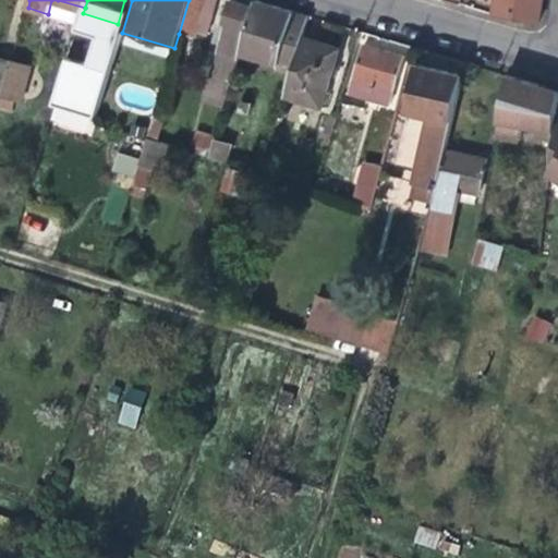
[(195,38),(198,27),(206,0),(189,0),(179,34),(195,38)]
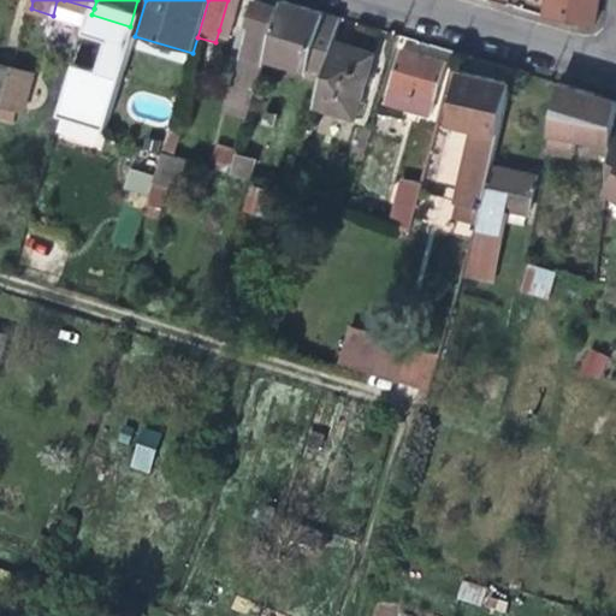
[(230,34),(240,0),(227,0),(219,30),(230,34)]
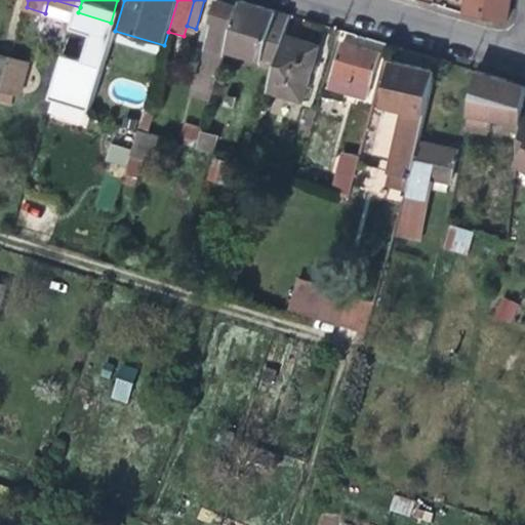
[(208,44),(228,50),(241,6),(229,2),(220,0),(216,0),(210,22),(214,23),(208,44)]
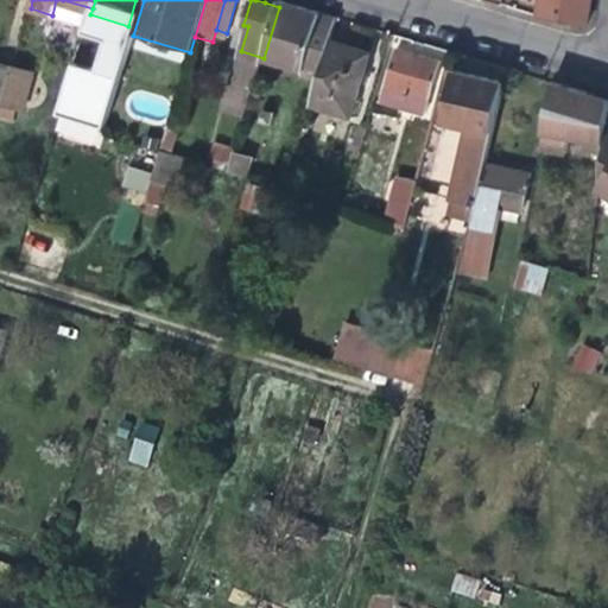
[(539,0),(537,16),(537,18),(559,21),(587,25),(590,0),(539,0)]
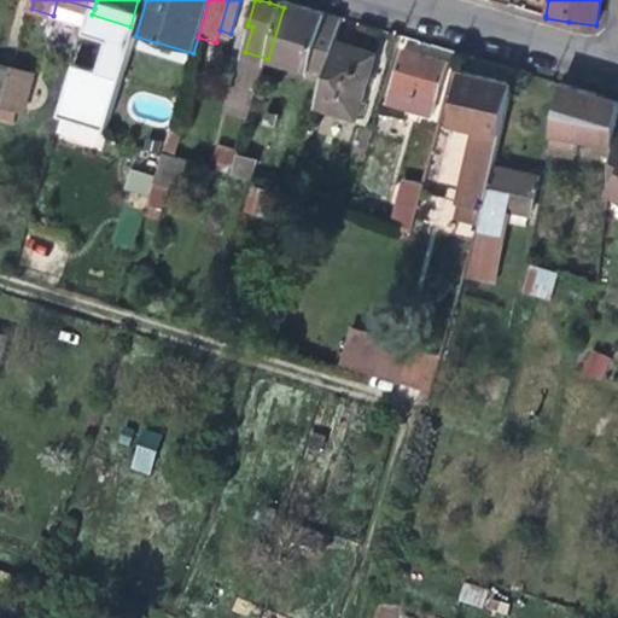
[(308,76),(324,81),(336,40),(342,18),(314,10),(285,1),(284,7),(268,59),(309,71),(308,76)]
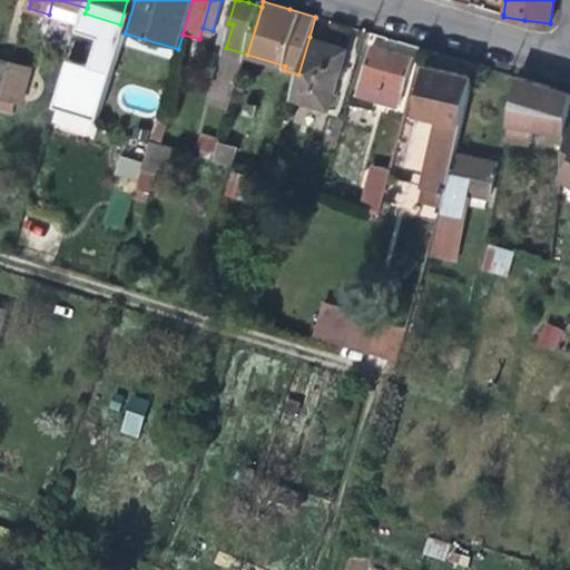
[(330,42),(310,37),(298,75),(291,98),(328,109),(346,48),(330,42)]
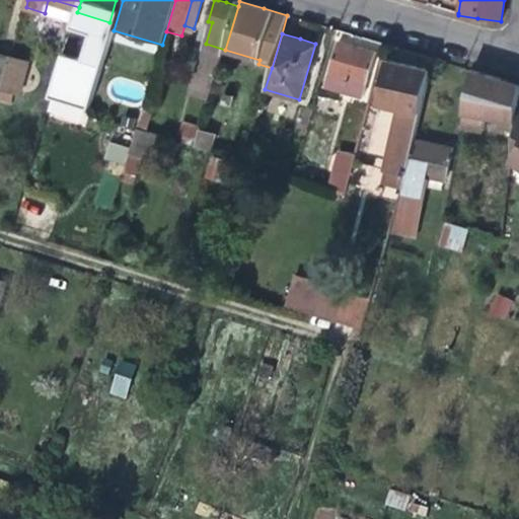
[(95,94),(109,47),(90,41),(76,89),(95,94)]
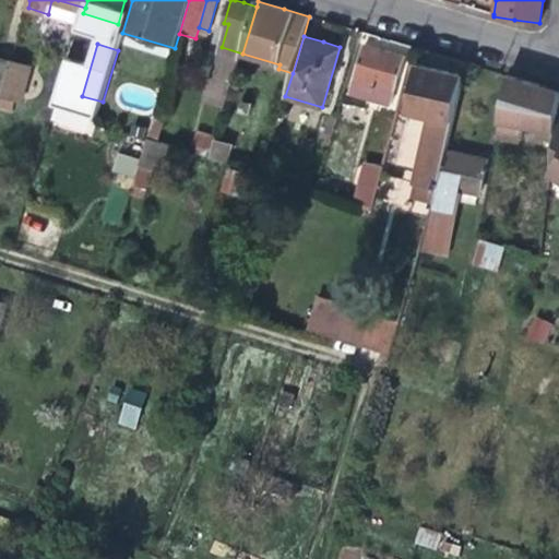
[(391,104),(405,57),(387,51),(366,46),(352,92),(391,104)]
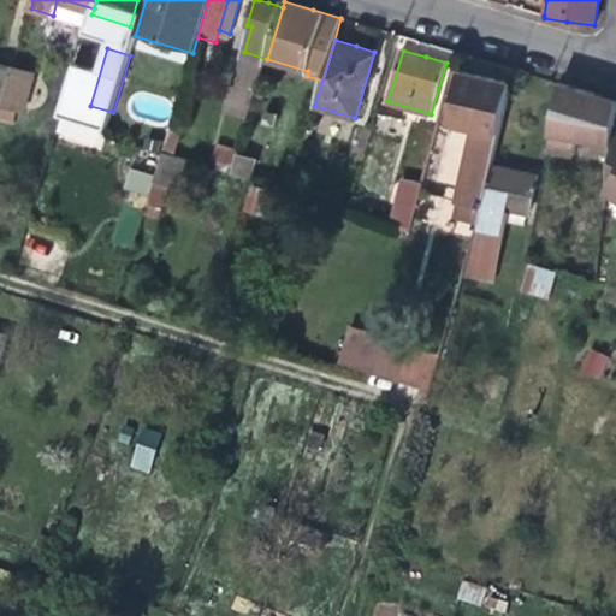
[(267,59),(244,52),(226,112),(250,118),(267,59)]
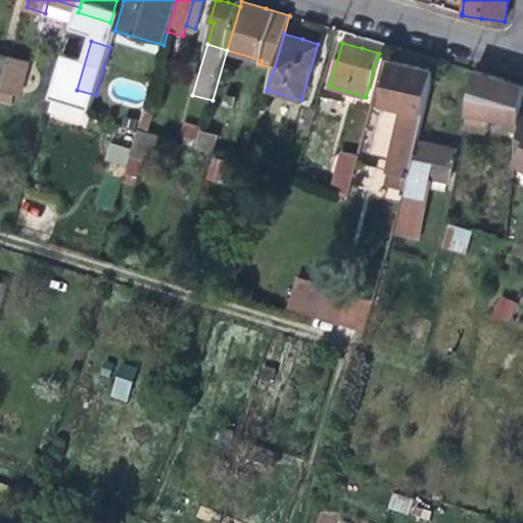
[(0,87),(1,88),(9,60),(10,59),(0,55),(0,87)]
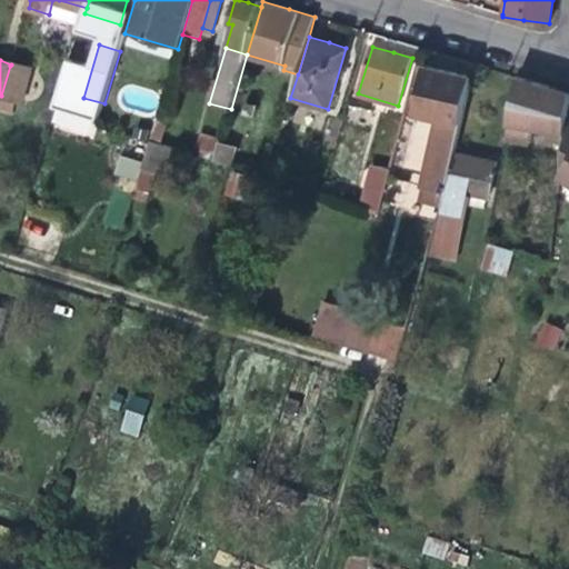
[(26,71),(10,66),(1,96),(17,100),(26,71)]
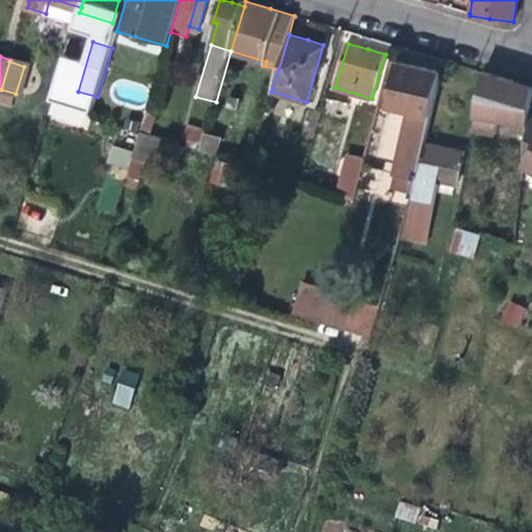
[(388,105),(405,110),(430,115),(441,72),(421,68),(398,62),(388,105)]
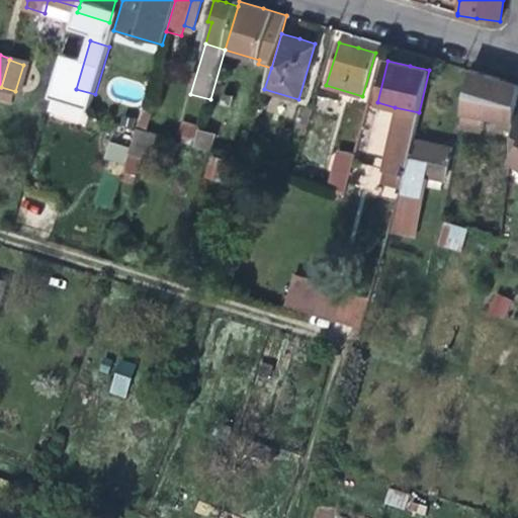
[(517,105),(517,95),(517,84),(505,81),(471,71),(460,128),(481,132),(484,117),(495,120),(494,124),(513,128),(517,105)]
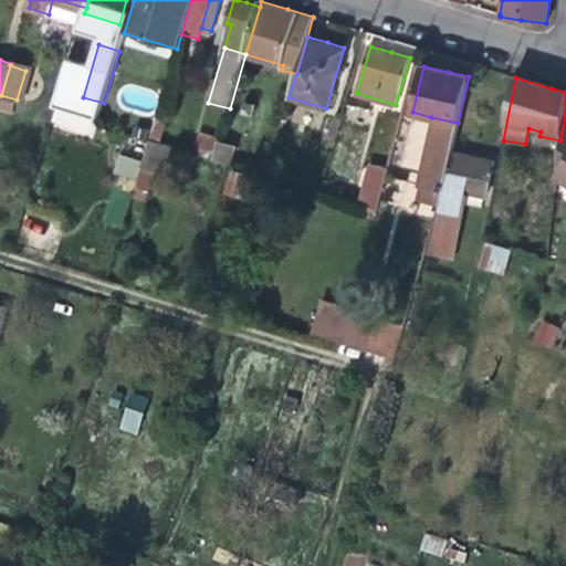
[(64,81),(56,106),(72,112),(80,85),(64,81)]
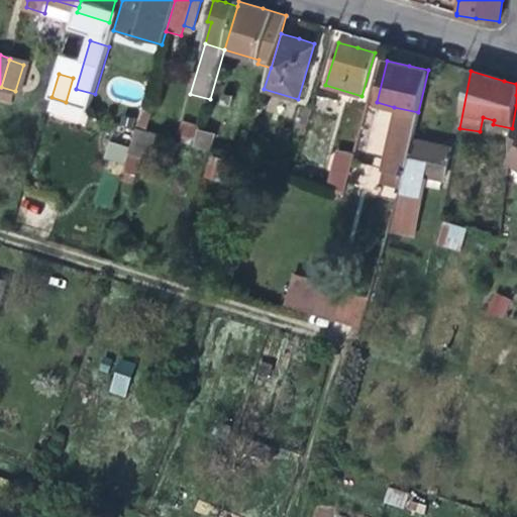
[(0,122),(3,124),(12,95),(0,90),(0,122)]
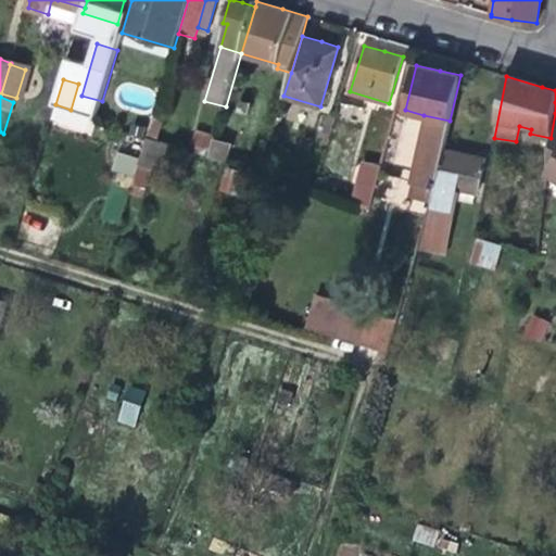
[(555,113),(551,138),(545,174),(555,179),(555,113)]
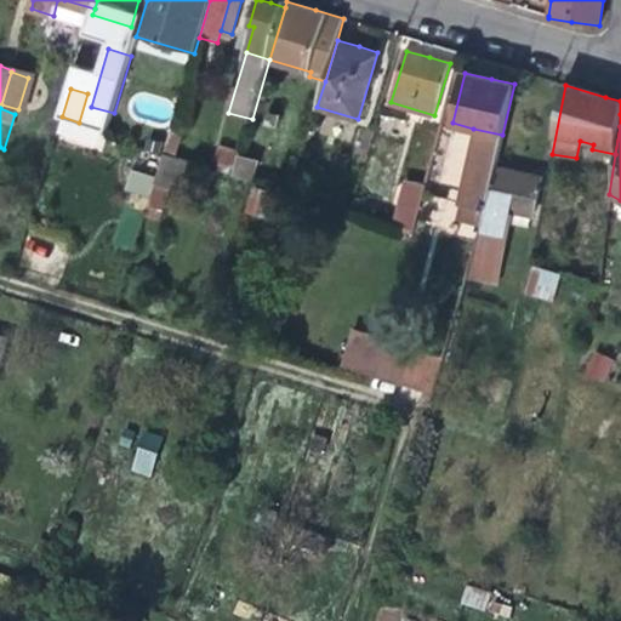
[(171,129),(164,153),(177,157),(184,132),(171,129)]
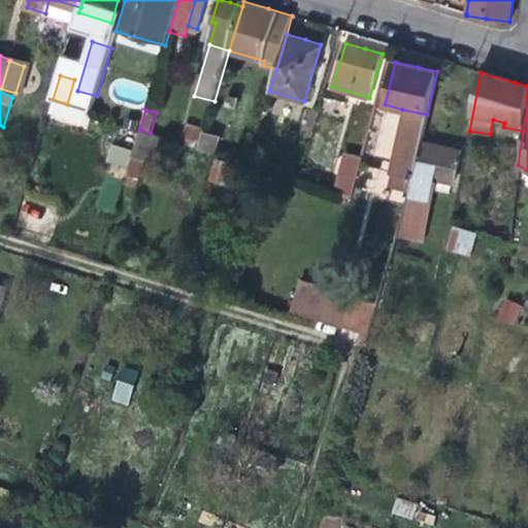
[(427,114),(402,109),(387,172),(393,174),(389,188),(408,192),(421,142),(427,114)]
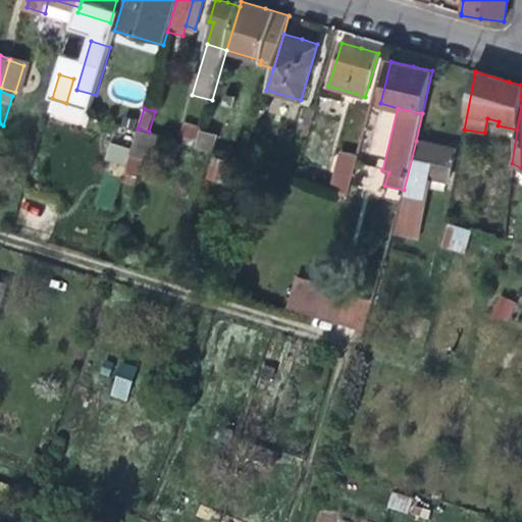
[(185,142),(198,147),(203,131),(204,127),(185,121),(180,137),(186,138),(185,142)]
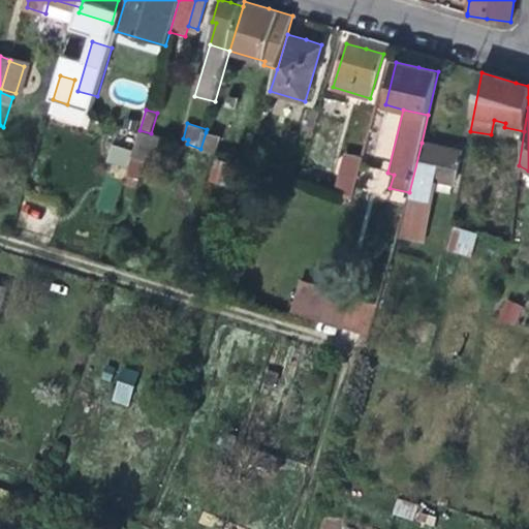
[(149,160),(156,135),(151,133),(139,130),(132,155),(146,159),(149,160)]
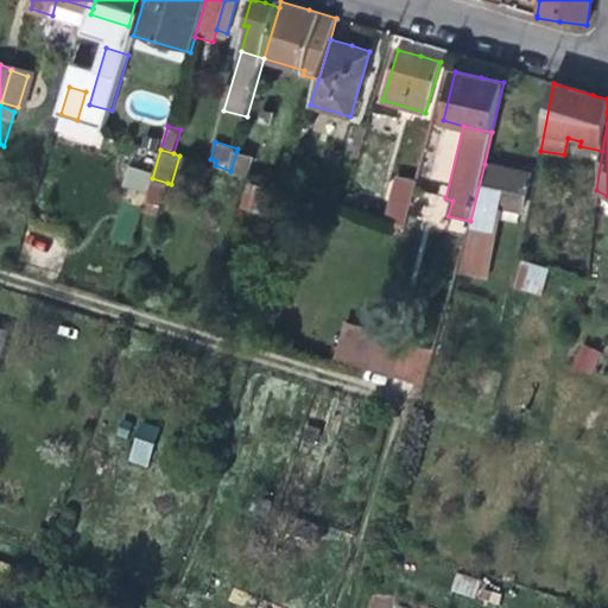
[(254,157),(236,152),(230,171),(248,176),(254,157)]
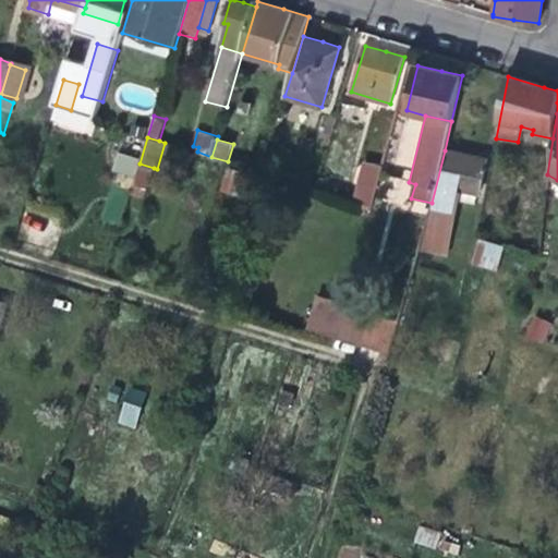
[(174,145),(165,143),(157,169),(167,172),(174,145)]
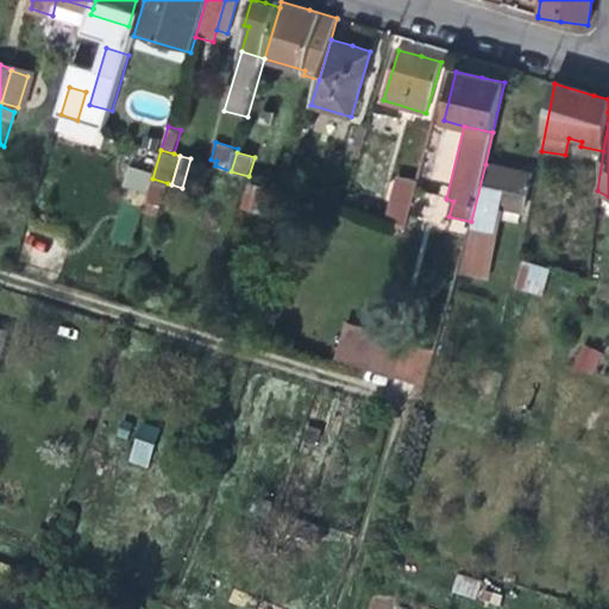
[(508,169),(485,164),(471,221),(470,226),(496,233),(502,209),(521,214),(531,175),(508,169)]
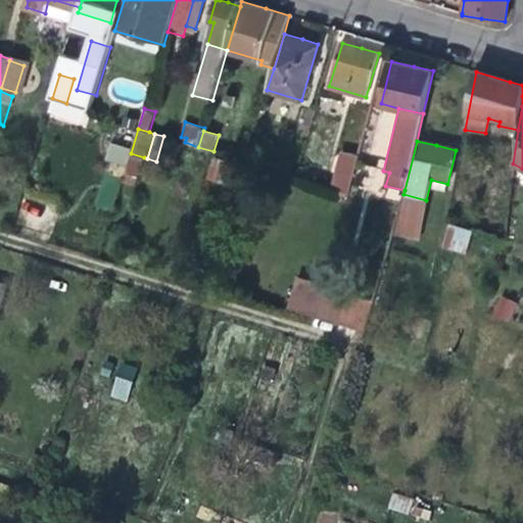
[(108,143),(105,162),(126,167),(130,147),(108,143)]
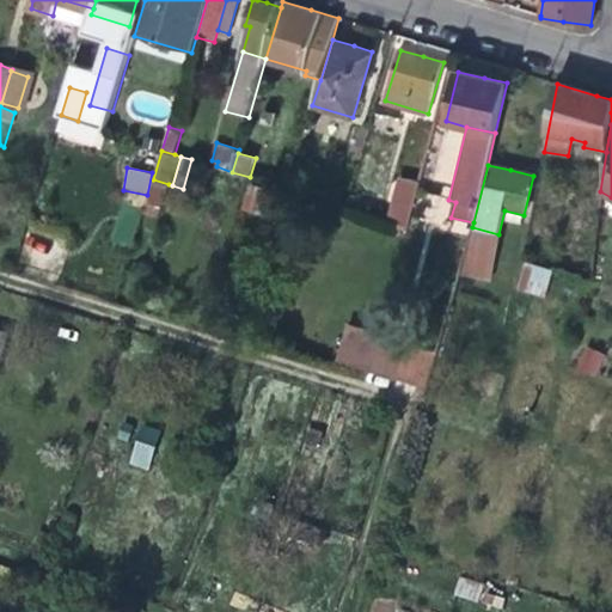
[(158,216),(169,184),(153,179),(144,213),(158,216)]
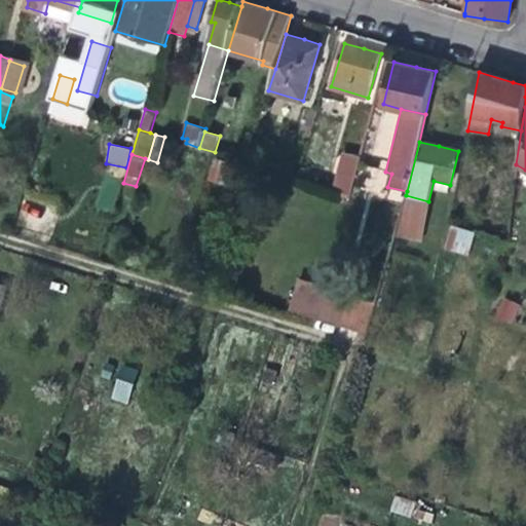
[(213,173),(227,178),(232,162),(218,157),(213,173)]
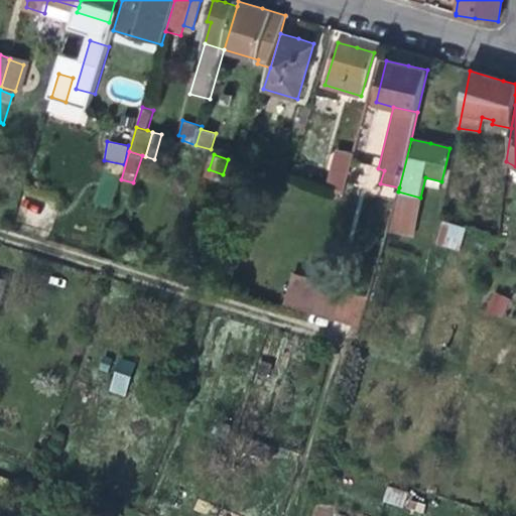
[(330,185),(342,188),(349,160),(337,157),(330,185)]
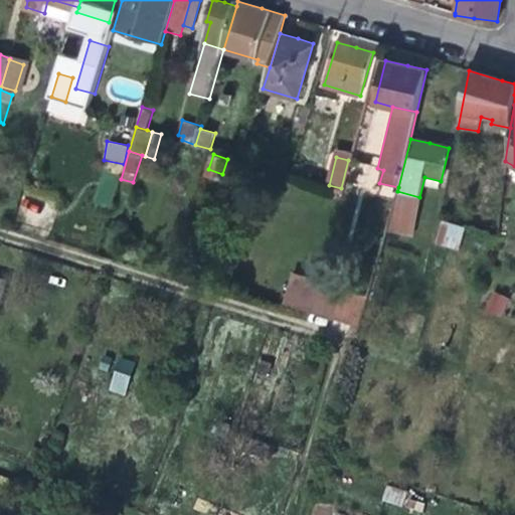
[(416,209),(419,197),(397,191),(394,204),(416,209)]
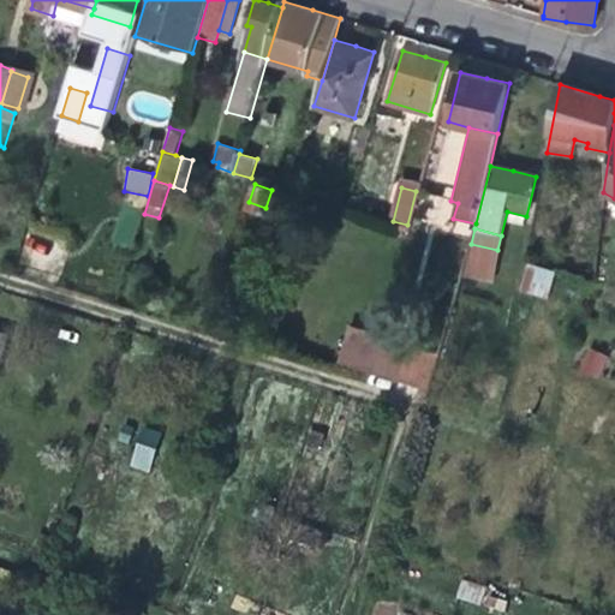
[(22,258),(39,263),(47,236),(30,231),(22,258)]
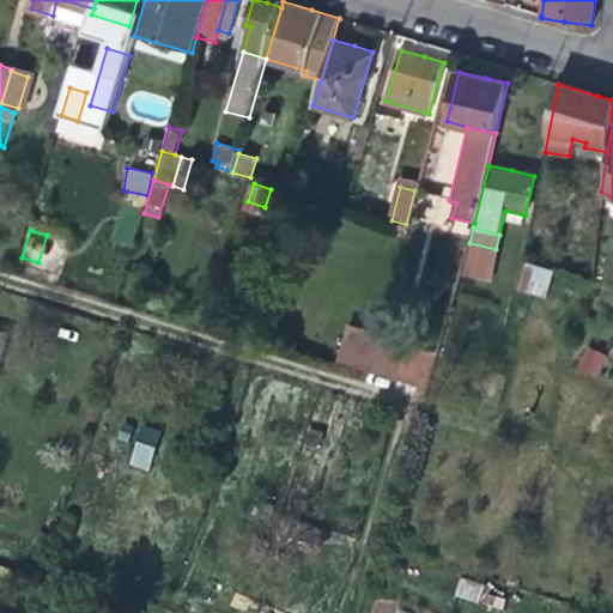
[(484,303),(496,249),(469,243),(456,297),(484,303)]
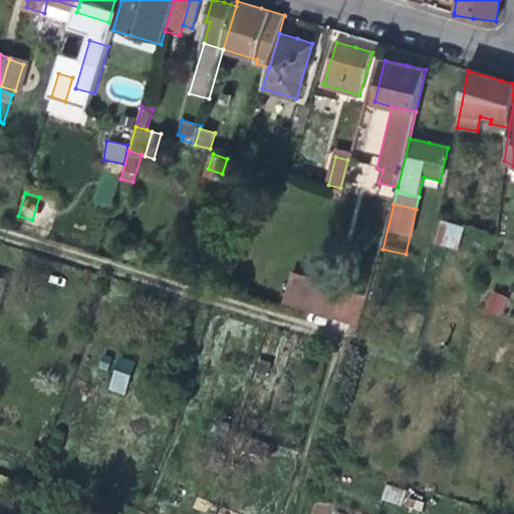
[(463,251),(470,229),(441,220),(434,243),(463,251)]
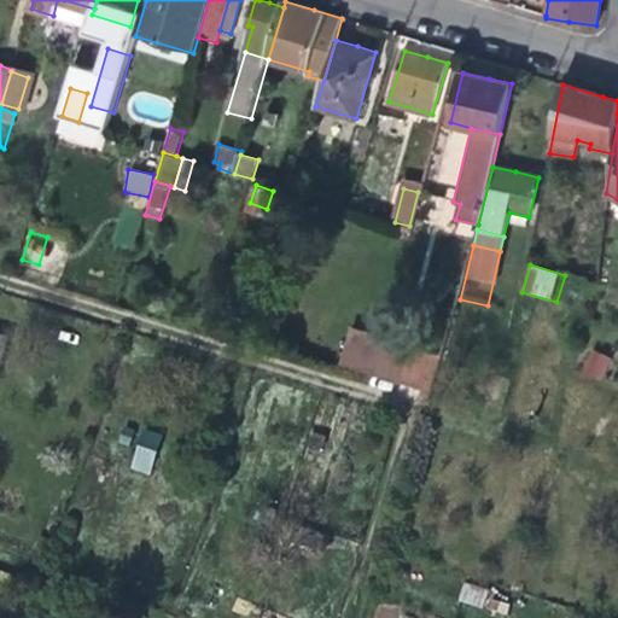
[(0,333),(0,372),(11,338),(0,333)]
